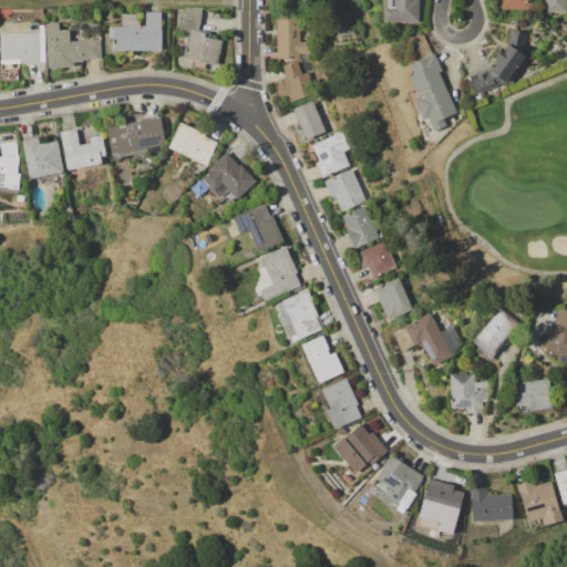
[(382,0),(419,0),(419,22),(382,22),(382,0)]
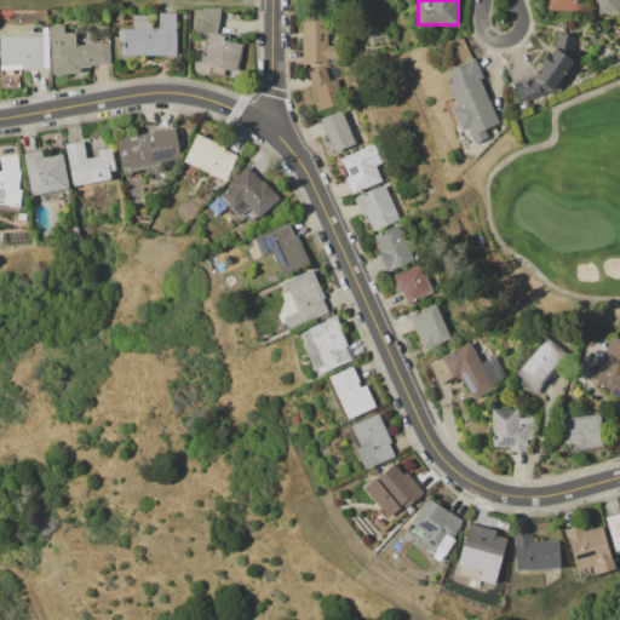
[(581,0),(581,11),(547,11),(547,5),(541,5),(541,0),(581,0)]
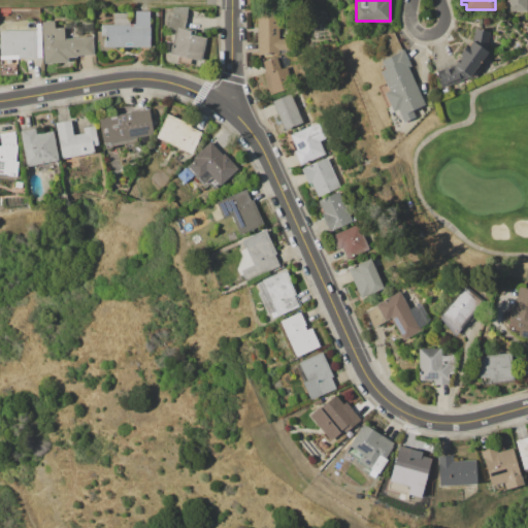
[(527,0),(527,11),(505,11),(505,0),(527,0)]
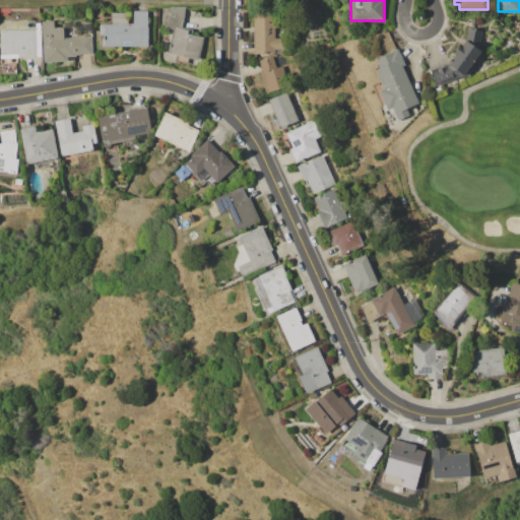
[(203,37),(198,60),(189,58),(188,64),(175,61),(176,55),(167,53),(172,29),(165,28),(170,6),(185,6),(181,27),(191,29),(191,35),(203,37)]
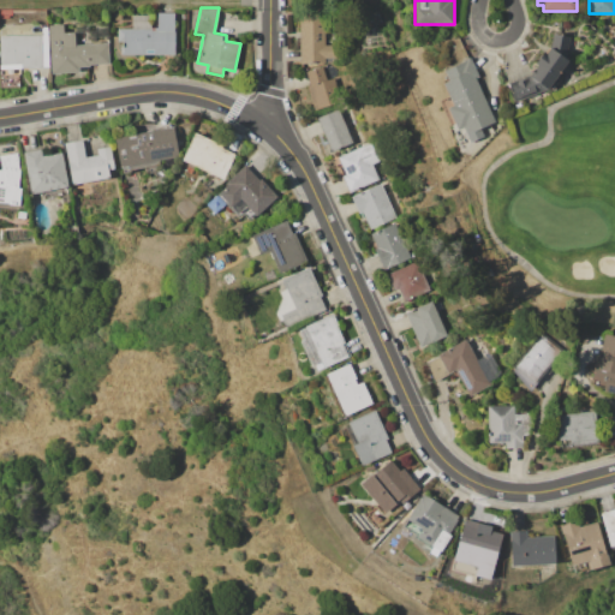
[(120,54),(120,41),(117,41),(117,29),(131,29),(131,15),(150,15),(150,27),(156,27),(156,12),(173,12),(173,30),(174,30),(174,54),(133,54),(120,54)]
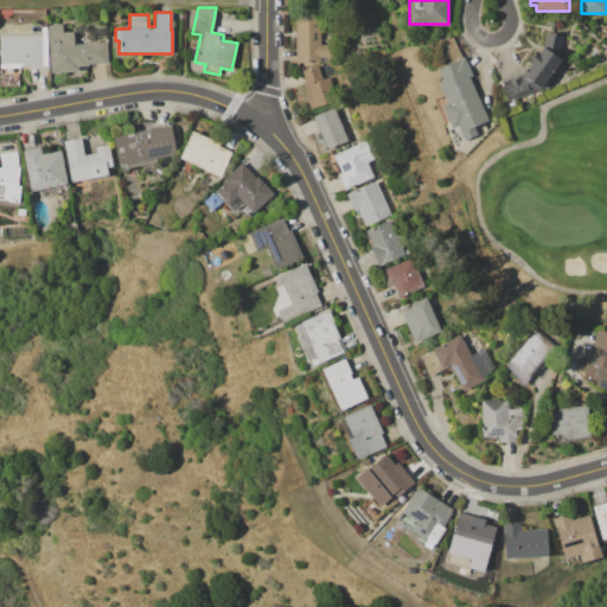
[(295,13),(320,13),(320,43),(331,43),(331,57),(320,57),(321,62),(295,62),(295,13)]
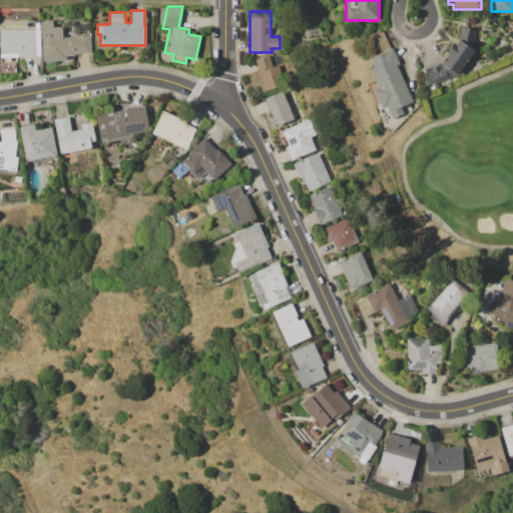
[(40,21),(52,20),(52,27),(61,26),(62,37),(89,35),(91,52),(73,54),(73,55),(66,56),(66,60),(43,61),(40,21)]
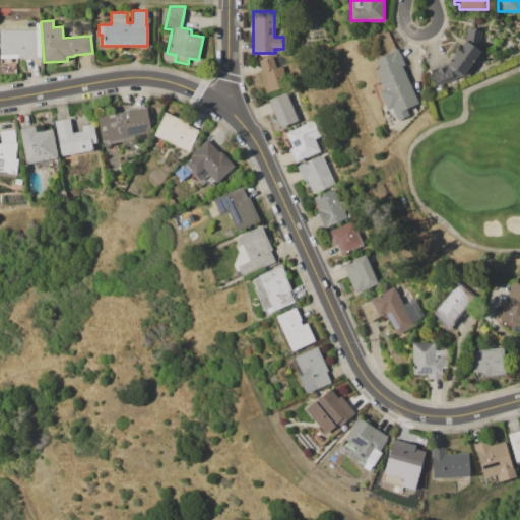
[(0,29),(35,29),(35,23),(40,22),(41,57),(16,57),(16,73),(0,73),(0,29)]
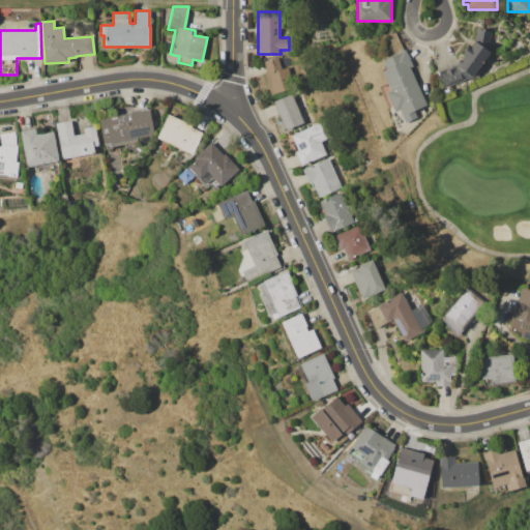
[(438,72),(458,64),(464,57),(461,55),(468,43),(471,46),(474,40),(477,29),(491,31),(487,50),(490,51),(479,66),(482,68),(475,79),(472,77),(443,87),(438,72)]
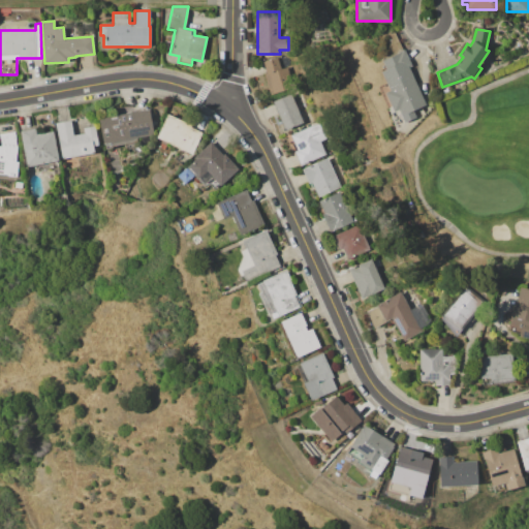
[(404,50),(412,66),(408,68),(427,104),(413,111),(416,117),(404,123),(398,110),(391,113),(378,87),(386,84),(381,71),(385,68),(381,60),(404,50)]
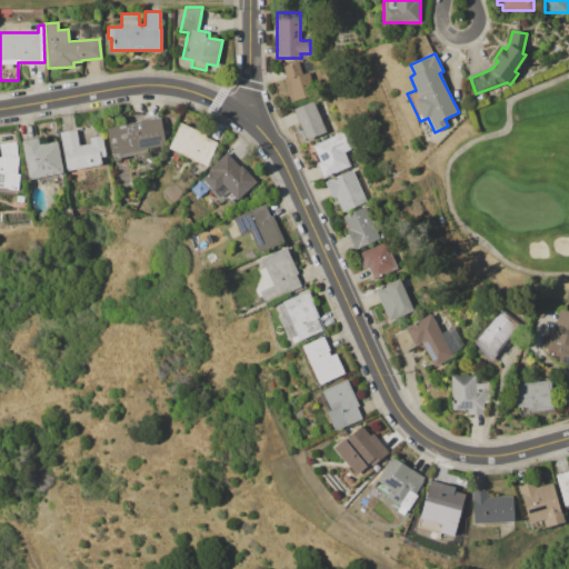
[(282,66),(298,61),(302,73),(309,71),(316,93),(281,105),(275,82),(287,79),(282,66)]
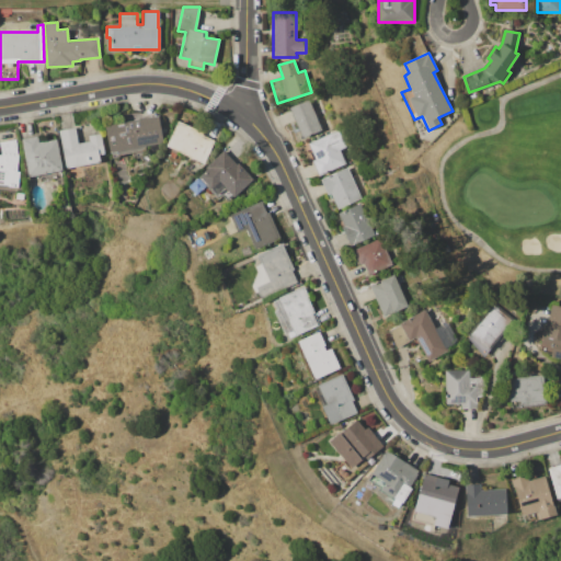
[(288,109),(308,100),(322,129),(302,139),(288,109)]
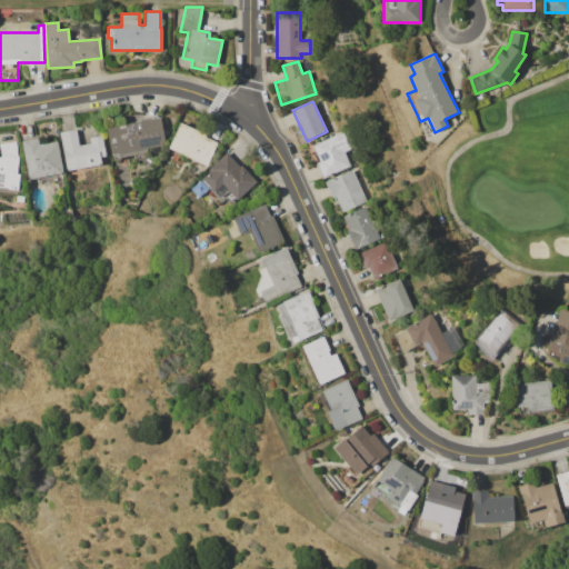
[(106,128),(160,118),(165,145),(147,148),(147,152),(112,159),(112,155),(111,155),(106,128)]
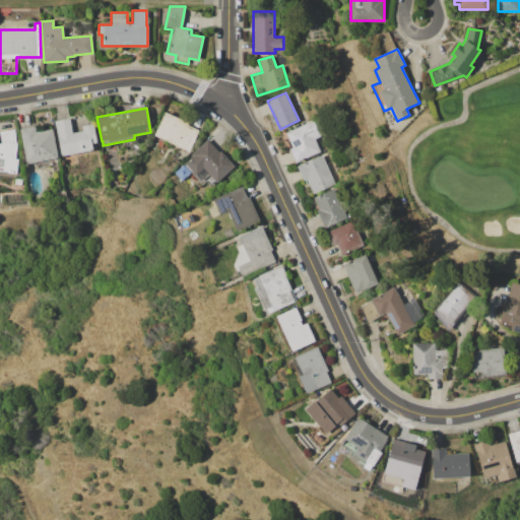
[(165,112),(188,123),(187,125),(198,131),(188,151),(165,140),(161,145),(153,142),(156,136),(153,134),(165,112)]
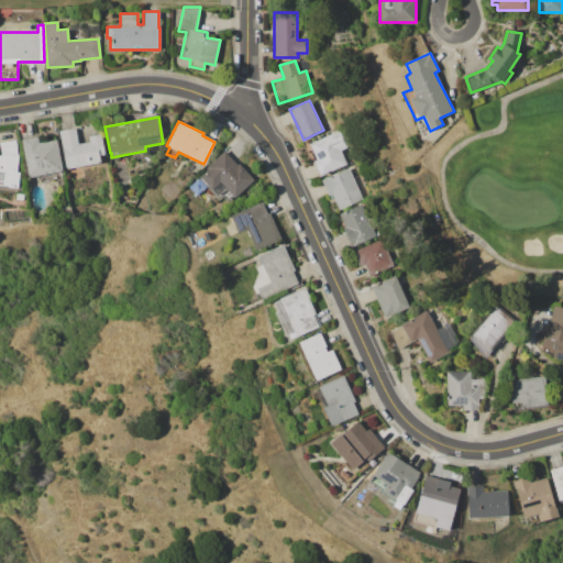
[(58,132),(75,128),(78,143),(89,141),(88,136),(100,134),(105,154),(98,155),(100,162),(66,168),(58,132)]
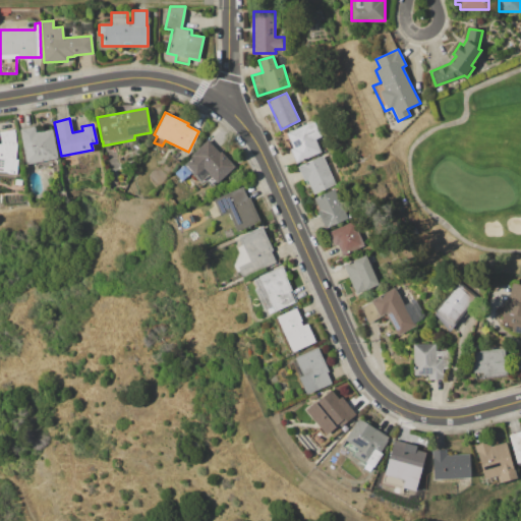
[(286,132),(307,123),(321,152),(296,163),(290,149),(293,148),(286,132)]
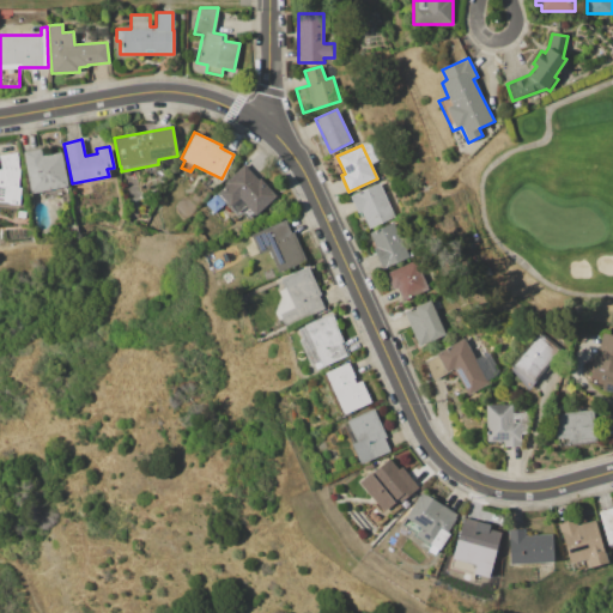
[(23,151),(44,147),(46,153),(61,151),(68,184),(29,193),(26,177),(28,176),(23,151)]
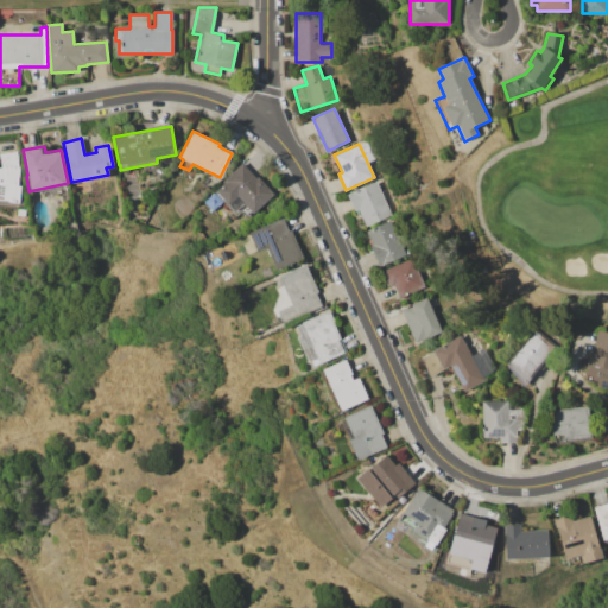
[(0,168),(1,169),(2,163),(0,163),(0,153),(17,151),(18,160),(17,160),(18,168),(19,168),(17,185),(20,187),(19,202),(0,200),(0,168)]
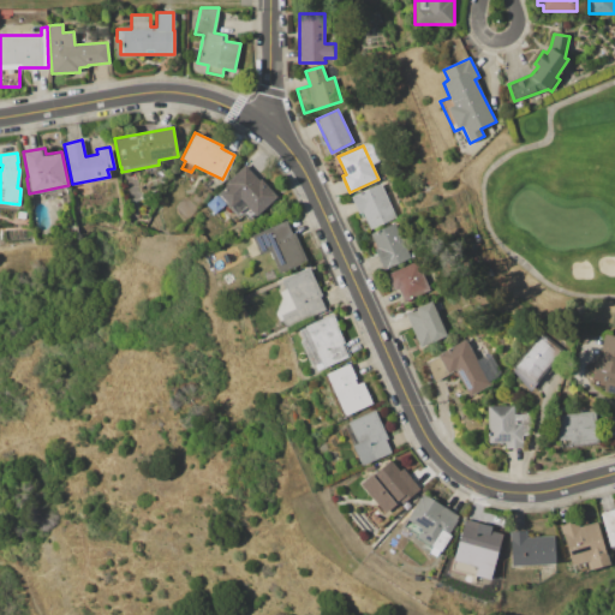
[(244,165),(258,180),(261,178),(278,196),(256,216),(255,215),(249,221),(243,215),(239,219),(215,192),(244,165)]
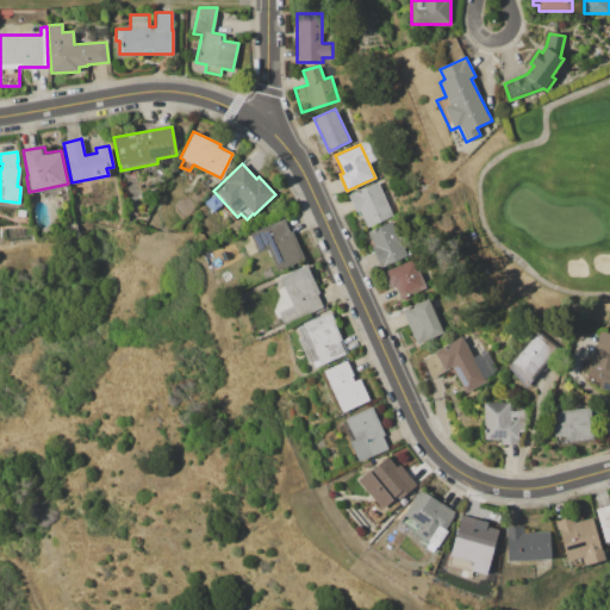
[(377,181),(392,217),(367,228),(361,216),(359,217),(356,211),(355,211),(348,194),(377,181)]
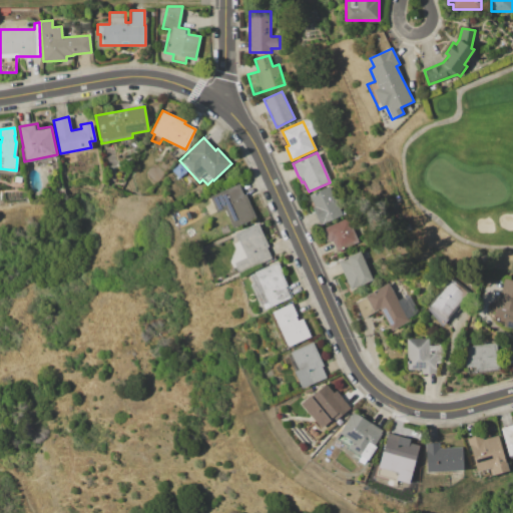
[(209,196),(238,183),(243,194),(245,193),(257,217),(233,227),(227,215),(226,216),(223,209),(224,209),(224,208),(216,211),(209,196)]
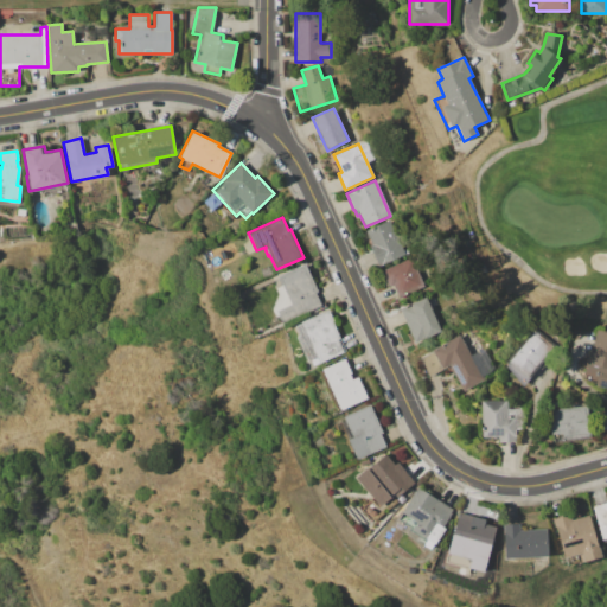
[(366,230),(390,219),(406,255),(379,266),(370,246),(372,244),(366,230)]
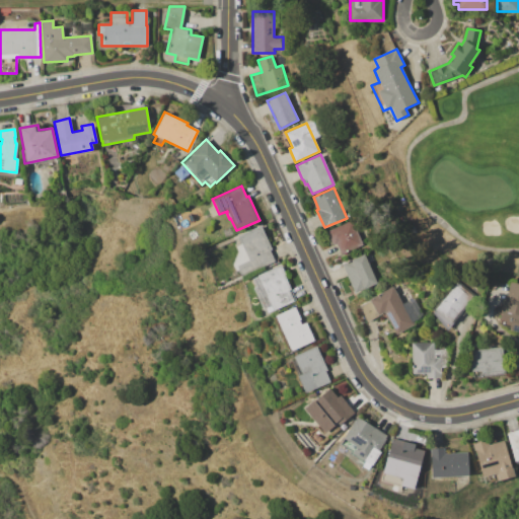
[(326,231),(352,220),(363,243),(341,252),(337,242),(332,244),(326,231)]
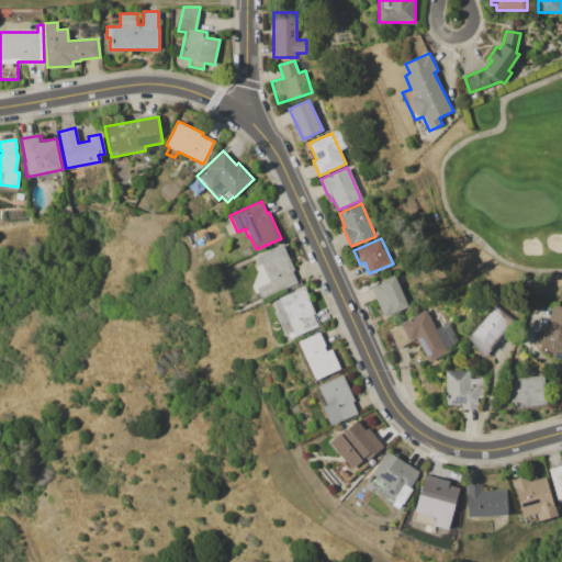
[(257,255),(282,244),(294,269),(292,270),(298,283),(261,300),(258,292),(255,293),(251,285),(257,271),(255,266),(261,263),(257,255)]
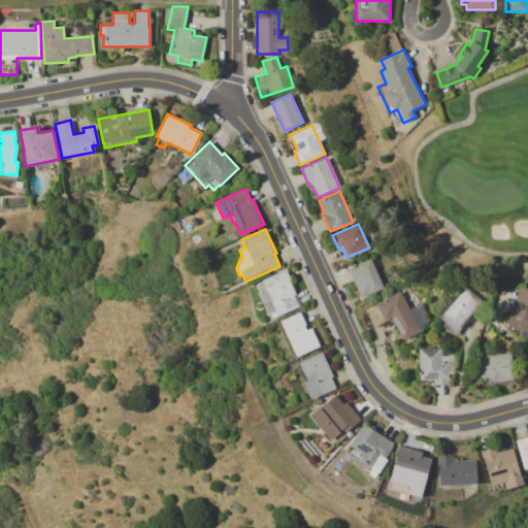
[(348,268),(370,258),(383,288),(361,298),(348,268)]
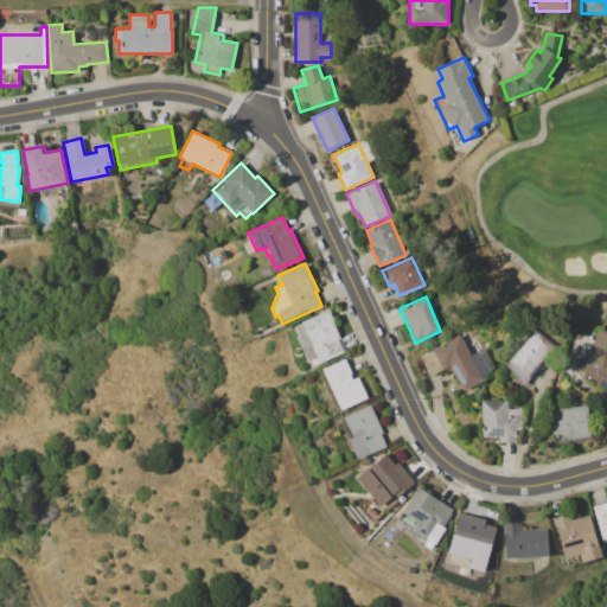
[(295,326),(301,324),(299,319),(327,307),(333,320),(332,321),(339,337),(337,338),(343,352),(319,363),(319,362),(313,365),(311,360),(307,362),(295,334),(299,333),(295,326)]
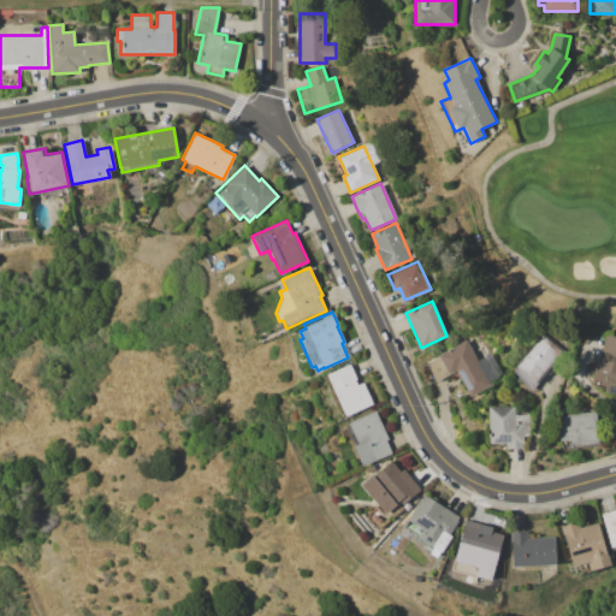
[(615,392),(604,391),(604,386),(593,384),(605,335),(615,336),(615,392)]
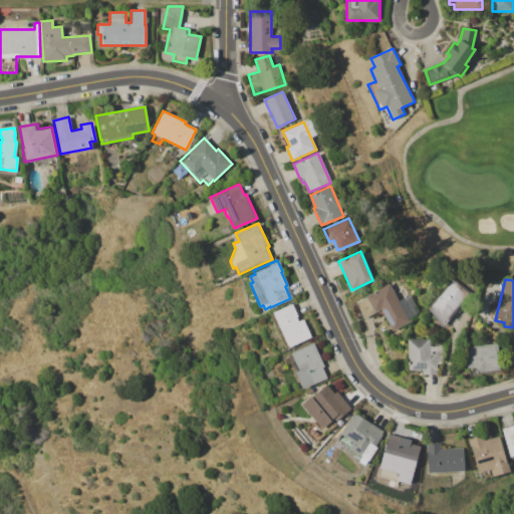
[(431,306),(452,280),(468,293),(446,319),(446,318),(445,320),(430,308),(432,306),(431,306)]
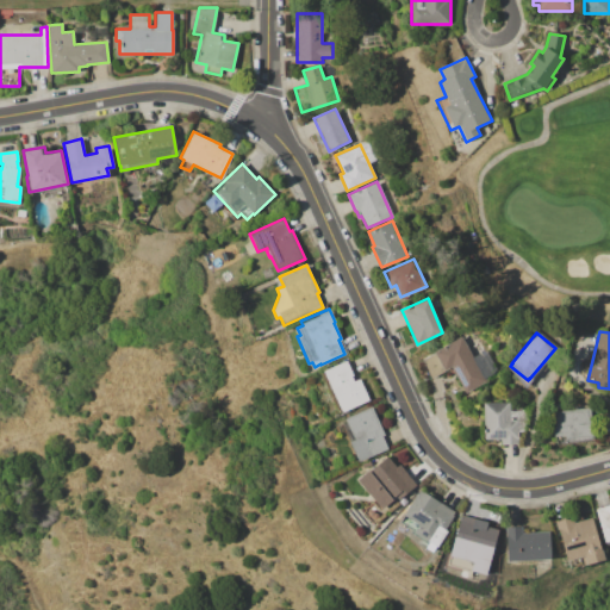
[(435,350),(461,336),(473,358),(487,349),(498,371),(484,378),(486,381),(465,392),(455,373),(452,374),(449,368),(431,378),(422,360),(435,353),(435,350)]
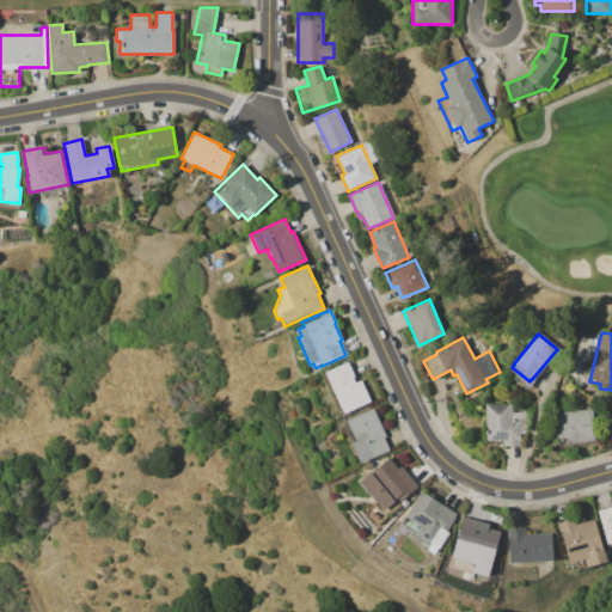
[(324,372),(348,361),(354,377),(353,377),(355,383),(361,379),(371,401),(343,414),(342,411),(340,411),(323,374),(325,373),(324,372)]
